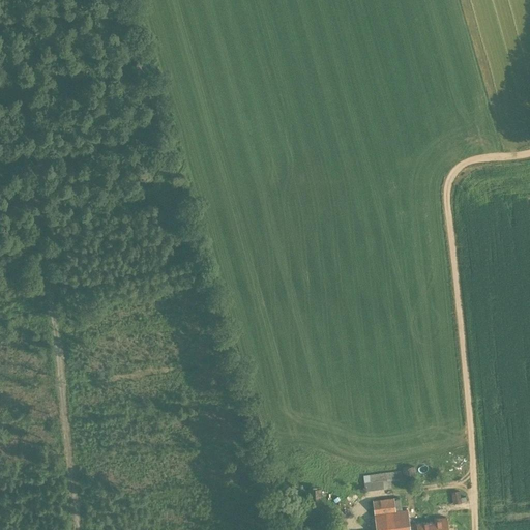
[(402,467),(402,470),(403,480),(403,482),(404,482),(416,480),(414,465),(402,467)]
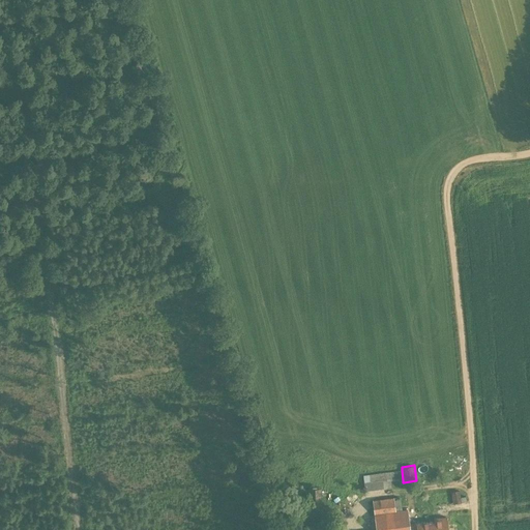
[(370,474),(363,475),(364,491),(372,490),(388,489),(391,488),(390,481),(389,471),(370,474)]
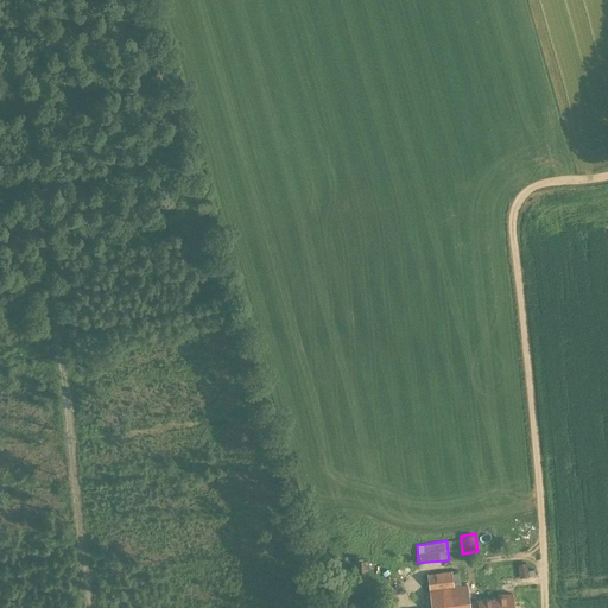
[(353,559),(354,589),(355,589),(355,607),(369,607),(368,559),(353,559)]
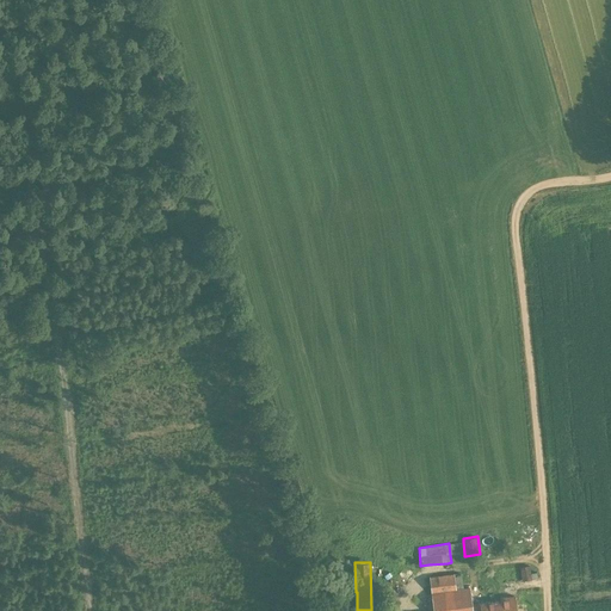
[(530,575),(529,567),(519,568),(522,582),(536,580),(536,574),(530,575)]
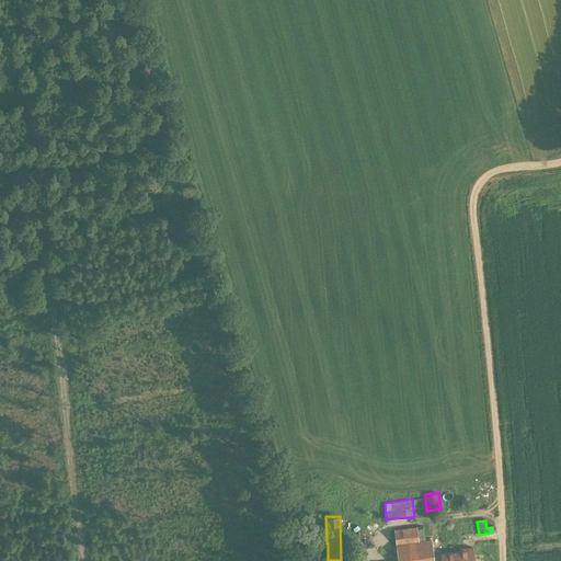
[(450,560),(450,553),(433,556),(432,540),(419,542),(418,528),(393,530),(398,560),(450,560)]
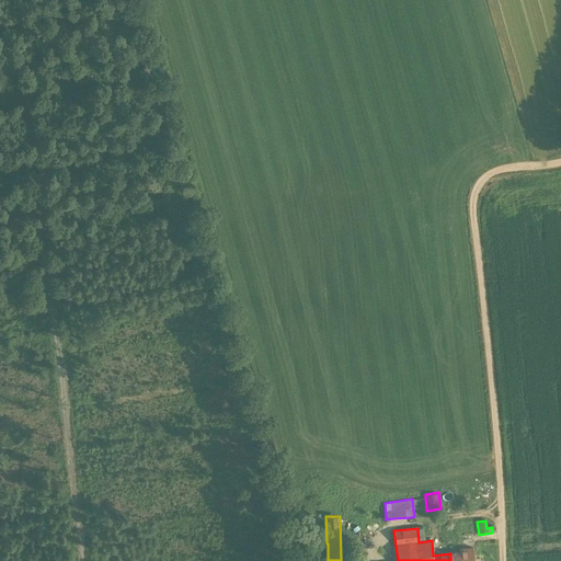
[(459,552),(450,553),(450,560),(472,560),(471,549),(458,550),(459,552)]
